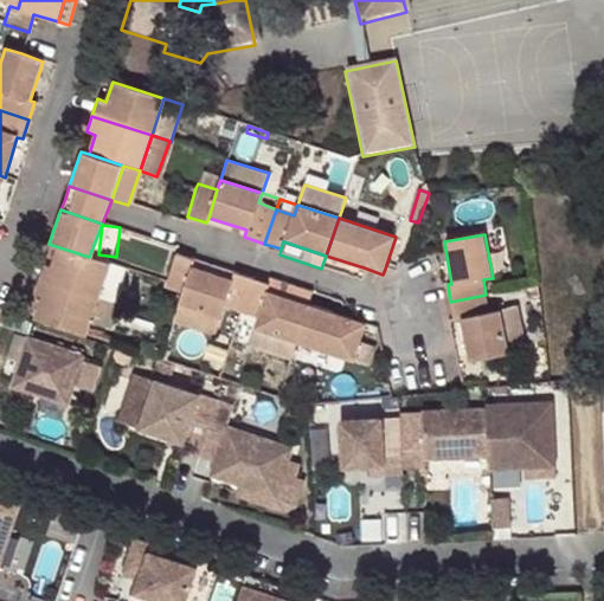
[(89,257),(59,247),(52,267),(44,264),(39,275),(97,297),(108,263),(89,257)]
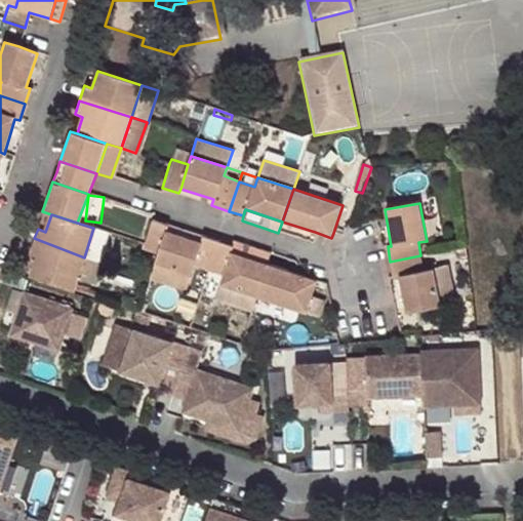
[(142,249),(158,255),(166,232),(168,225),(152,219),(143,244),(142,249)]
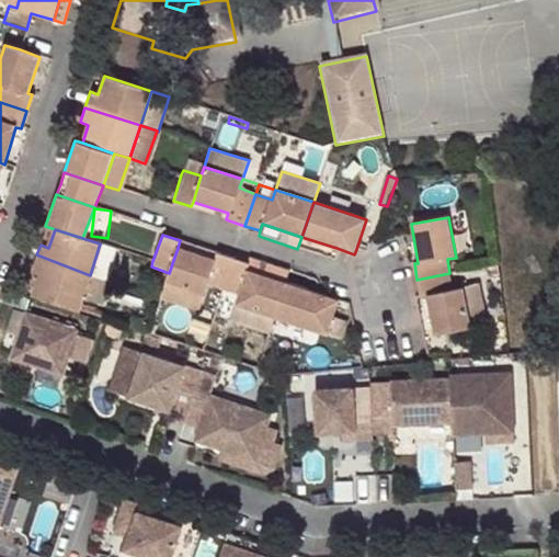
[(105,281),(115,249),(100,243),(90,275),(105,281)]
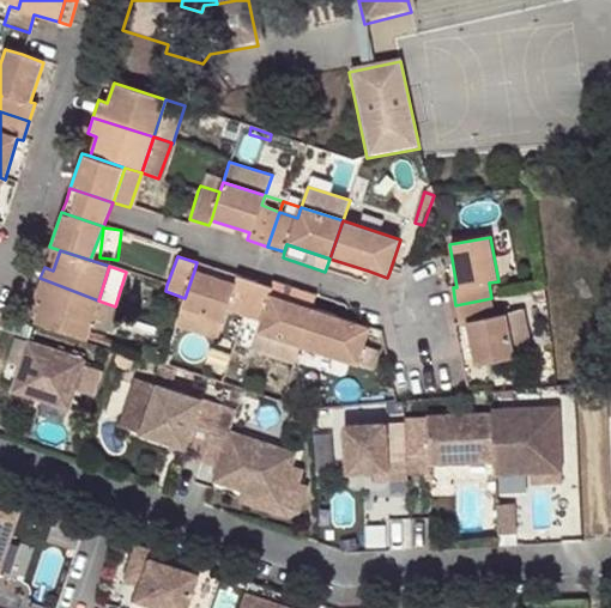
[(236,277),(234,283),(194,271),(185,298),(181,309),(222,322),(227,311),(243,317),(255,283),(236,277)]
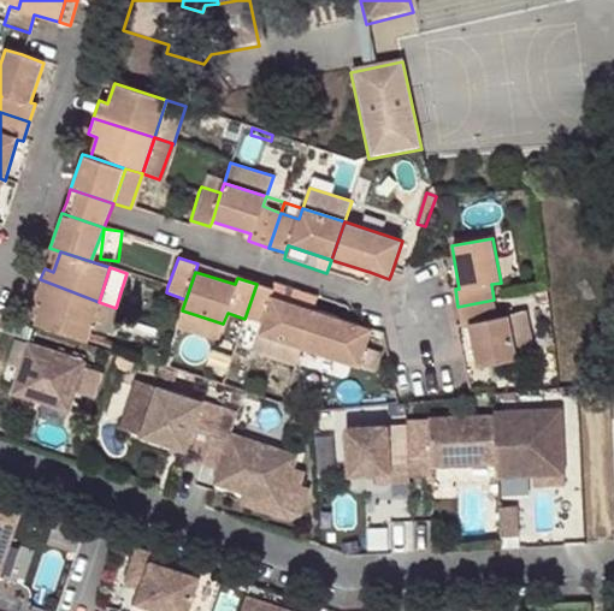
[(99,302),(40,279),(37,290),(99,310),(99,302)]
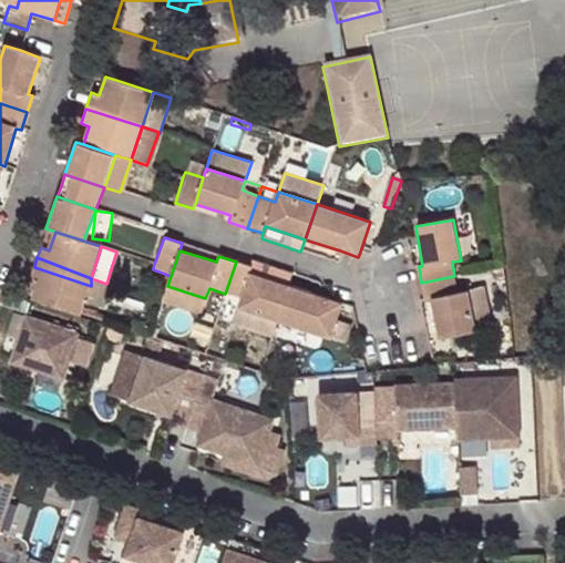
[(288,286),(249,275),(252,267),(236,262),(225,294),(242,299),(238,309),(239,309),(276,321),(288,286)]
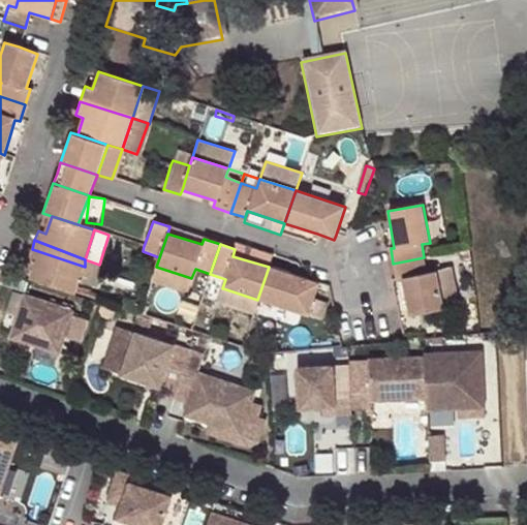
[(237,244),(235,249),(233,256),(269,267),(272,255),(237,244)]
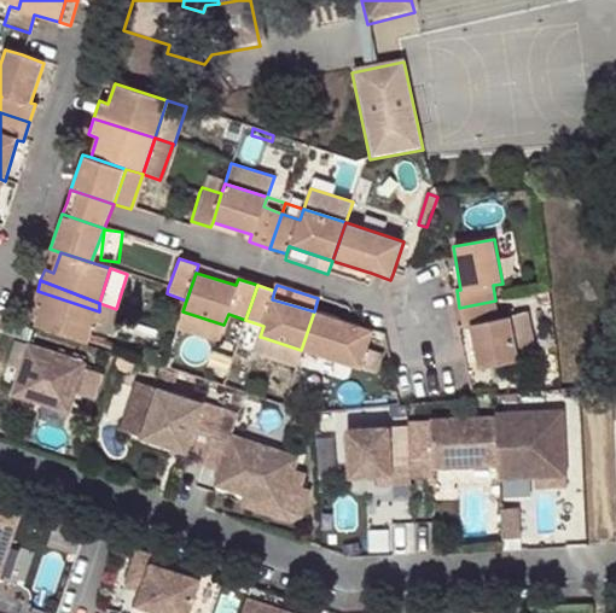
[(89,337),(99,311),(38,291),(34,307),(39,308),(33,328),(87,346),(89,337)]
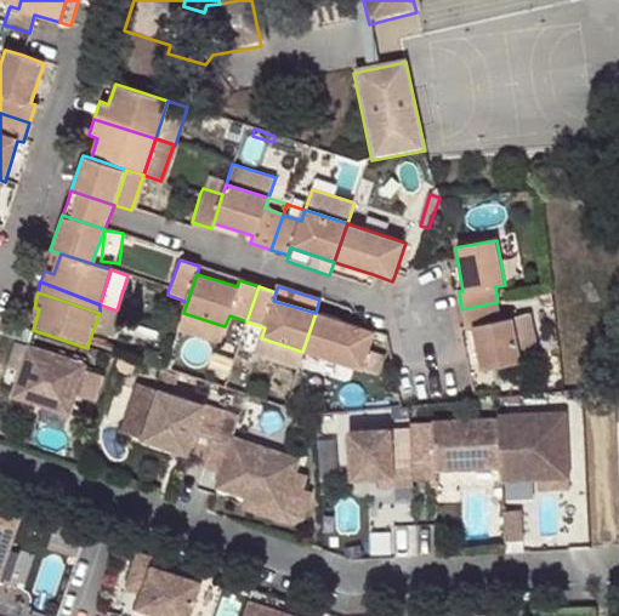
[(481,371),(520,363),(511,320),(501,323),(498,302),(461,309),(465,329),(470,328),(481,371)]
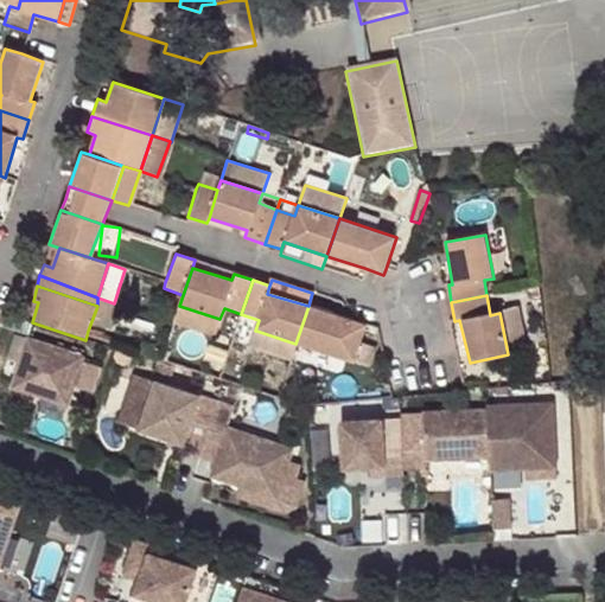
[(115,312),(97,306),(88,331),(107,337),(115,312)]
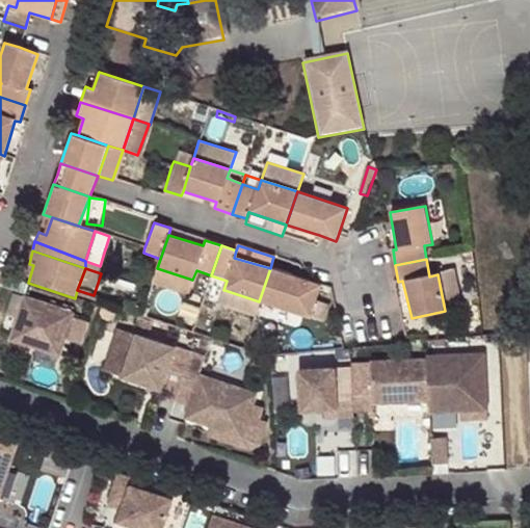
[(188,294),(192,280),(157,268),(154,286),(188,294)]
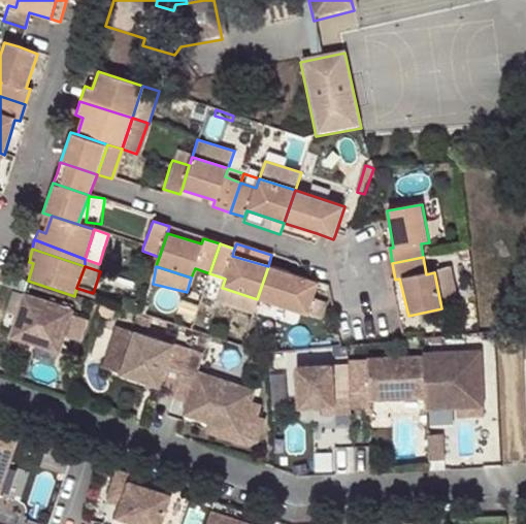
[(257,299),(308,316),(318,283),(303,277),(268,266),(257,299)]
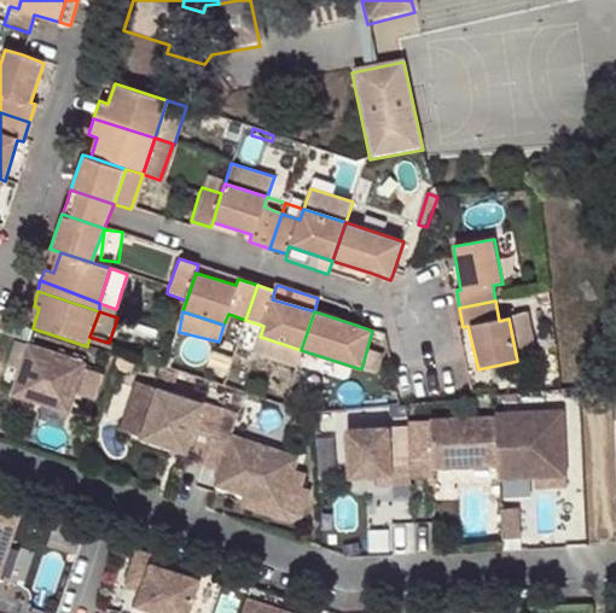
[(228,314),(224,325),(242,331),(245,320),(228,314)]
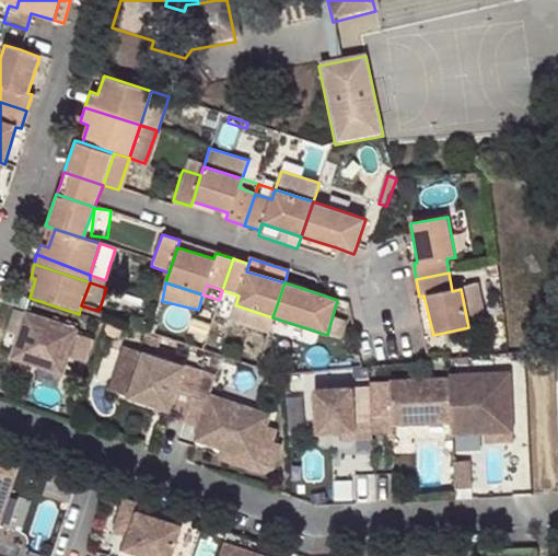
[(477,286),(461,289),(468,327),(486,324),(477,286)]
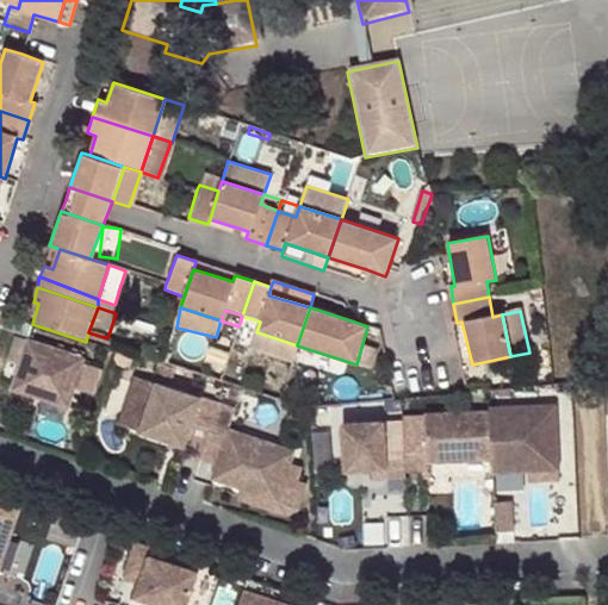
[(242,316),(239,326),(256,332),(260,322),(242,316)]
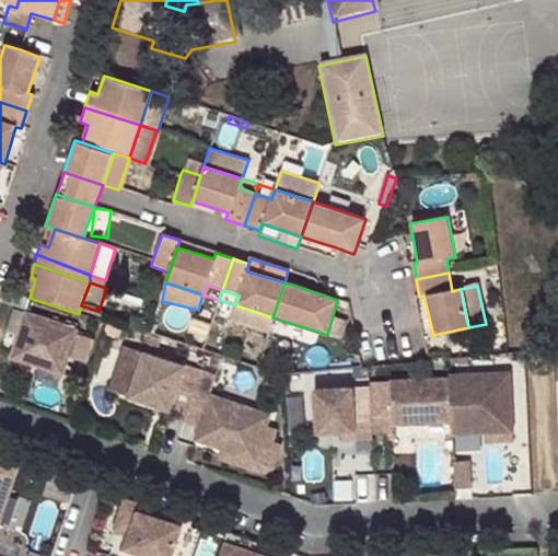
[(272,317),(236,305),(232,321),(267,332),(272,317)]
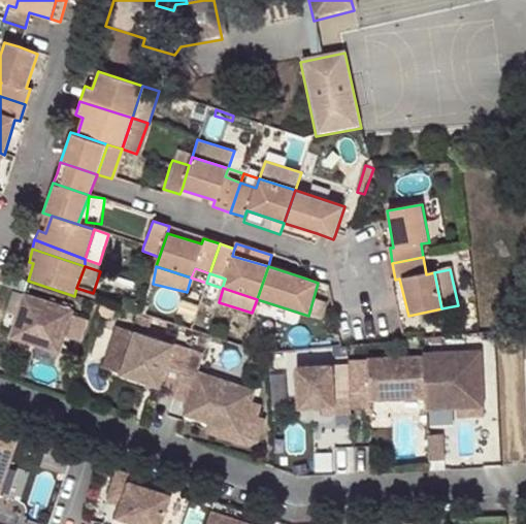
[(57,356),(71,314),(10,294),(4,315),(17,319),(9,340),(57,356)]
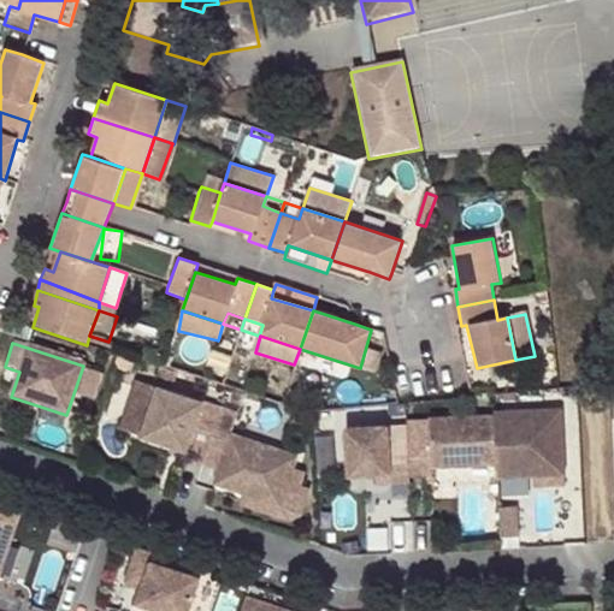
[(158,391),(139,385),(122,434),(142,440),(158,391)]
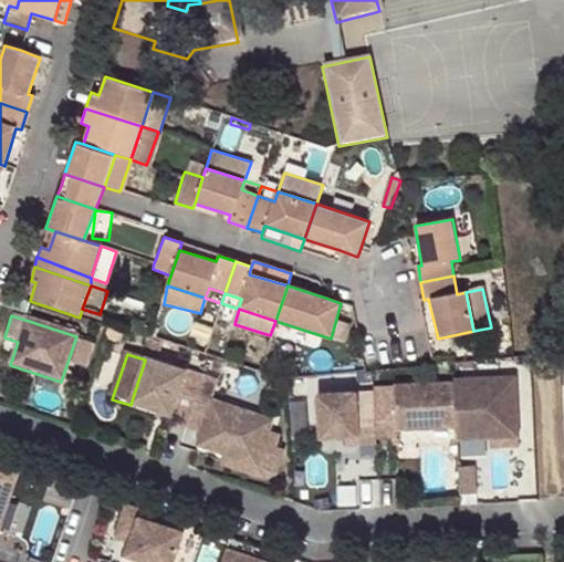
[(145,360),(131,405),(187,424),(202,378),(145,360)]
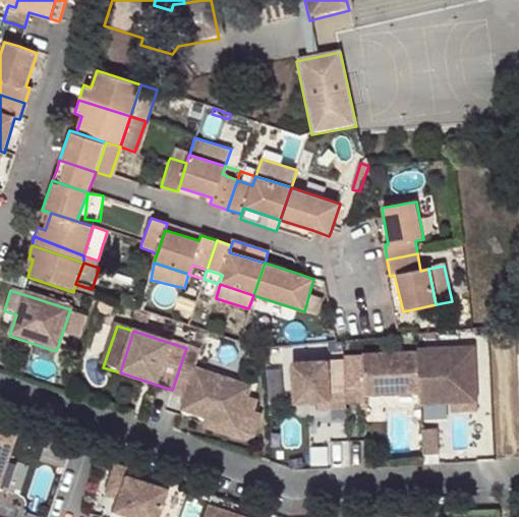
[(202,353),(186,348),(172,390),(171,395),(185,400),(181,413),(238,432),(251,390),(195,371),(202,353)]
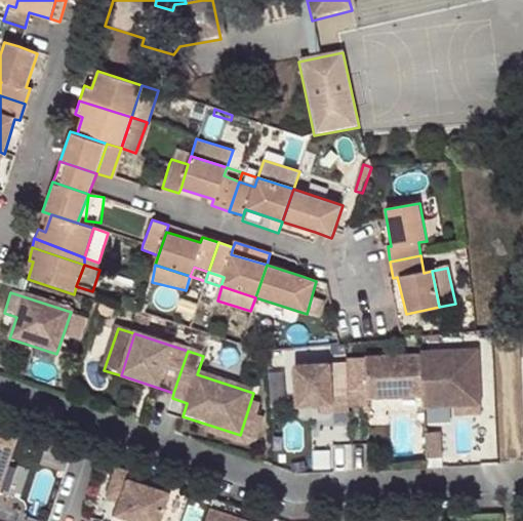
[(418,354),(418,357),(420,399),(421,410),(452,408),(479,406),(476,351),(418,354)]
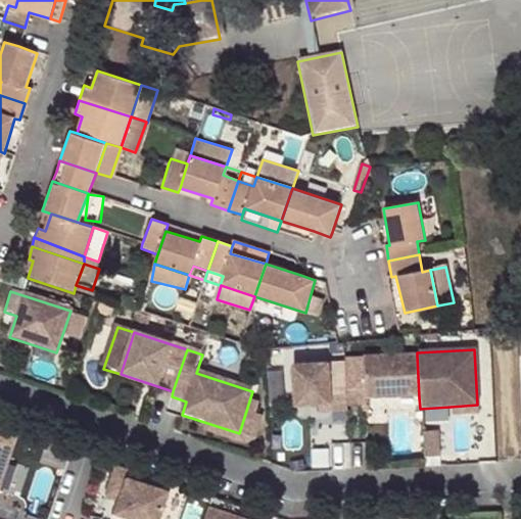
[(364,359),(363,361),(344,361),(345,383),(346,407),(362,406),(365,406),(365,405),(365,399),(419,397),(417,356),(364,359)]
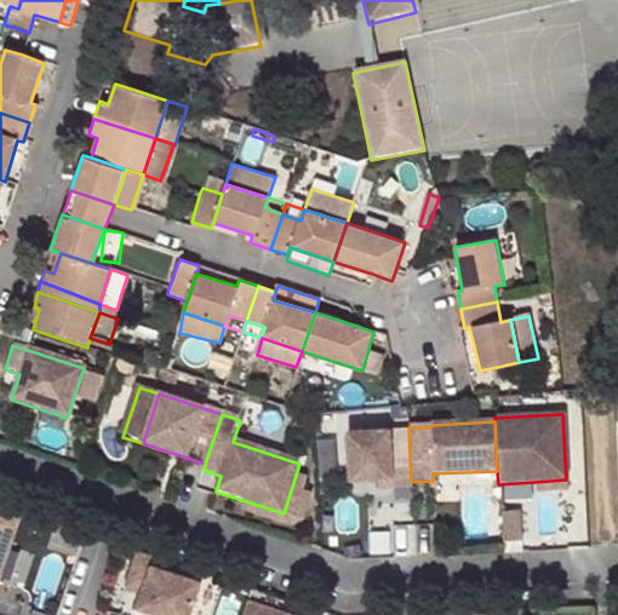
[(377,482),(392,481),(392,490),(412,489),(411,482),(410,454),(392,454),(390,432),(348,435),(350,483),(377,482)]
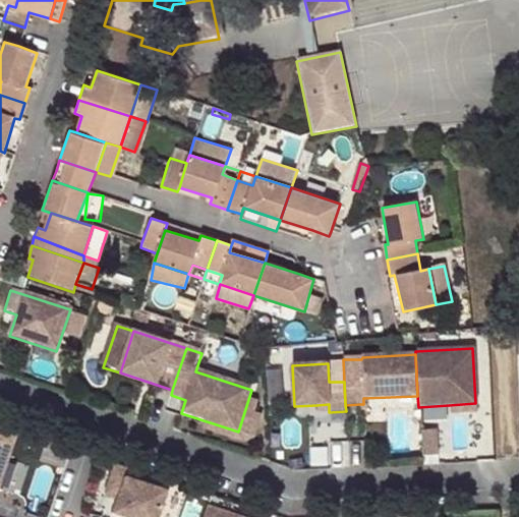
[(476,413),(475,403),(449,405),(449,415),(476,413)]
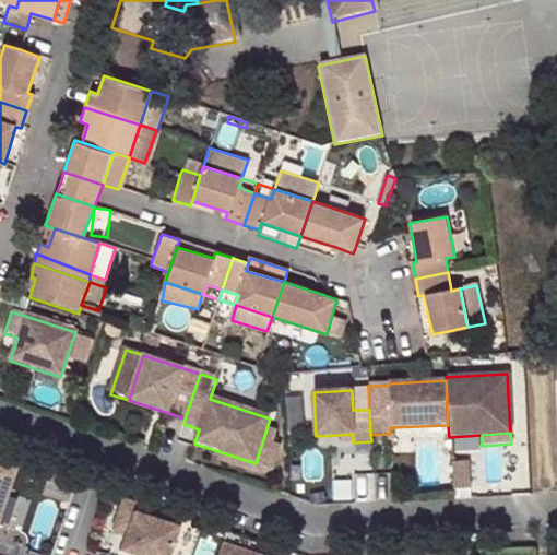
[(340,435),(340,443),(353,443),(353,434),(340,435)]
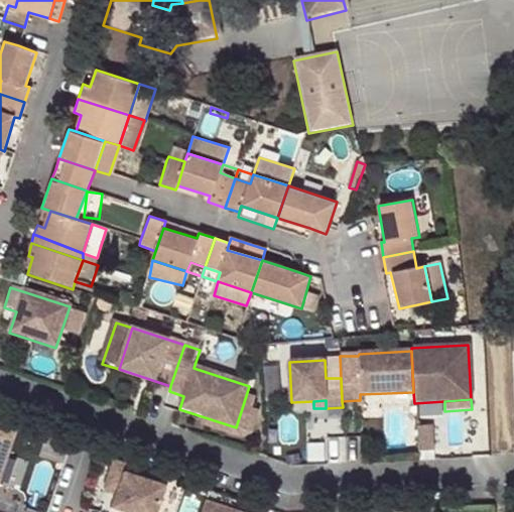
[(0,481),(16,431),(0,425),(0,481)]
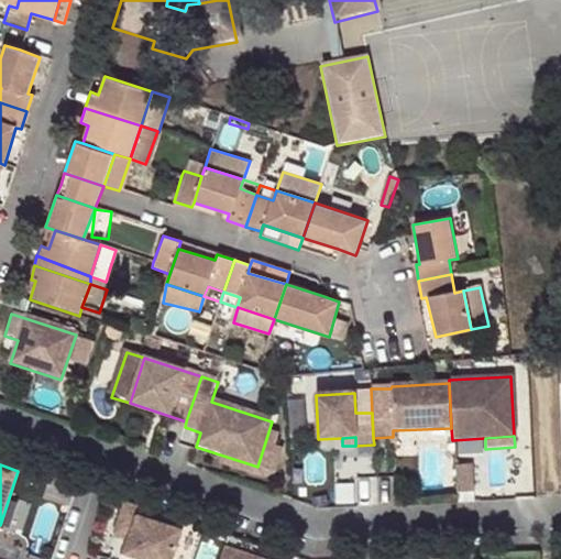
[(457,495),(473,494),(471,467),(454,468),(457,495)]
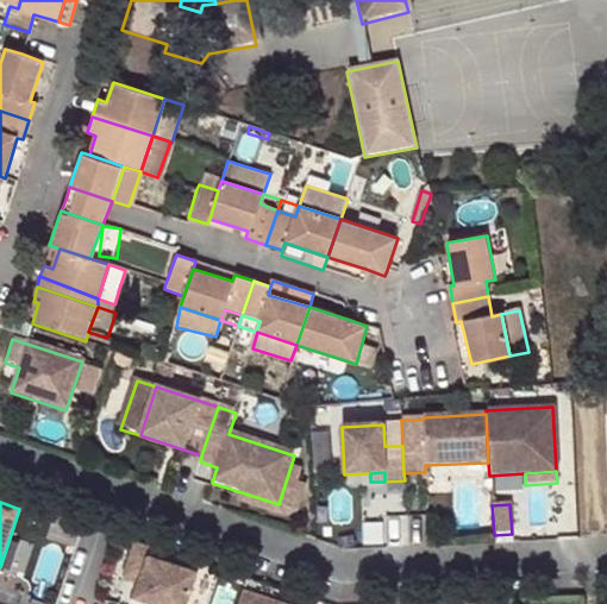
[(494,547),(512,546),(512,534),(494,535),(494,547)]
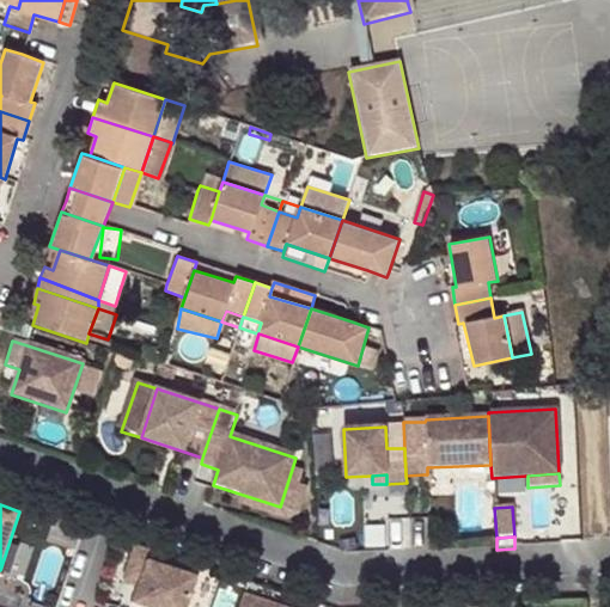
[(185,606),(196,578),(150,563),(152,555),(133,549),(122,582),(138,588),(133,604),(141,606),(185,606)]
